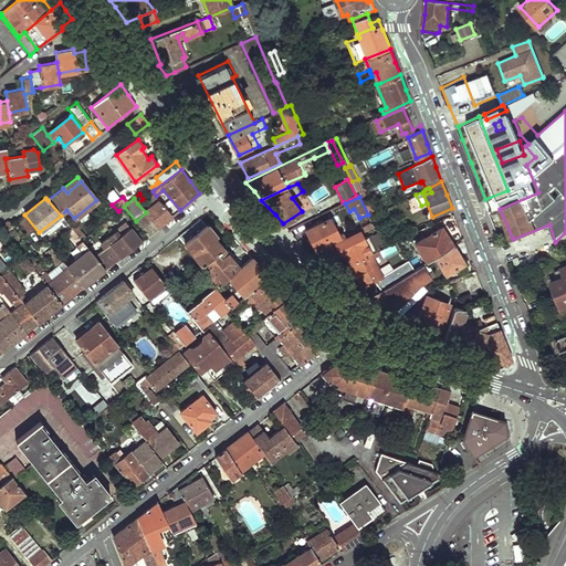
[(143,199),(137,203),(146,212),(158,227),(173,216),(160,200),(150,208),(143,199)]
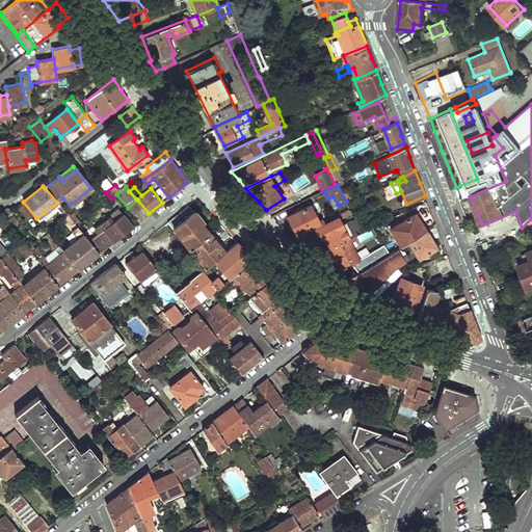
[(137,200),(128,208),(139,221),(149,213),(137,200)]
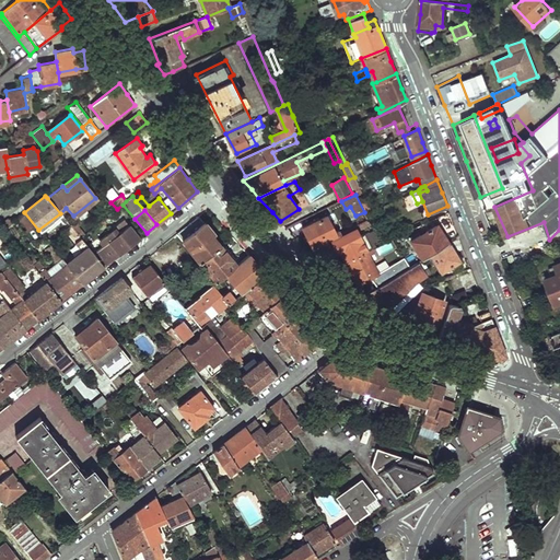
[(326,214),(302,225),(313,247),(340,234),(338,229),(334,231),(326,214)]
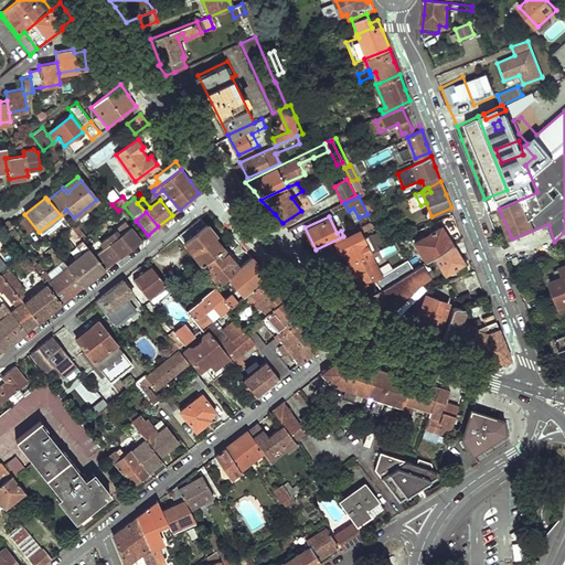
[(200,219),(178,236),(201,264),(222,248),(213,236),(215,235),(208,225),(206,226),(200,219)]
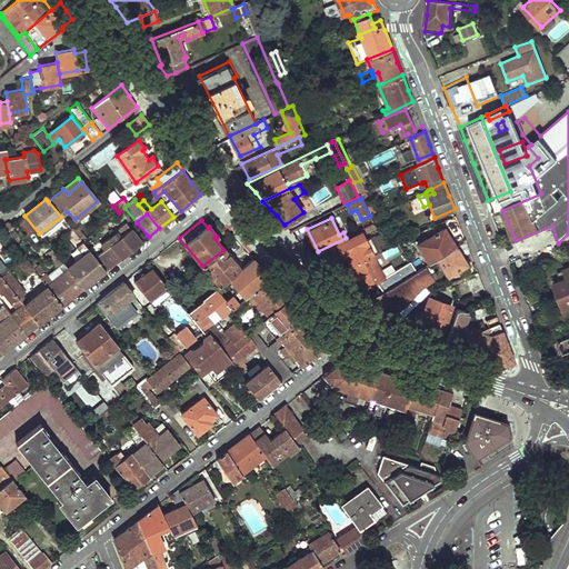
[(142,241),(127,222),(108,238),(112,242),(103,249),(97,255),(109,268),(142,241)]
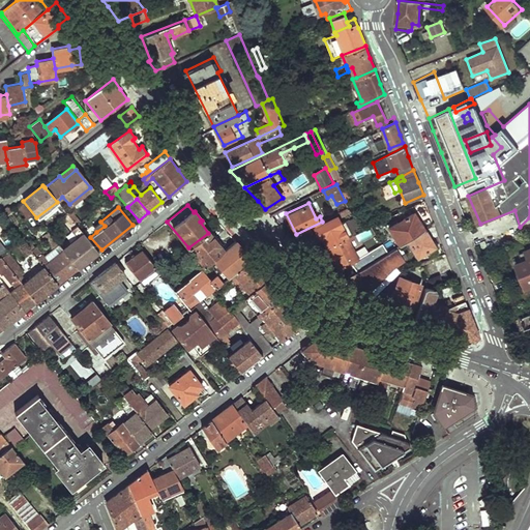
[(78,238),(63,251),(78,268),(98,252),(66,213),(64,214),(66,217),(65,218),(72,228),(70,230),(78,238)]
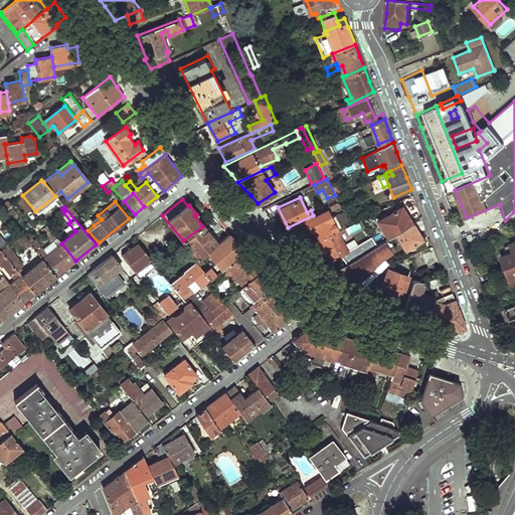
[(401,207),(378,221),(388,238),(395,234),(412,224),(401,207)]
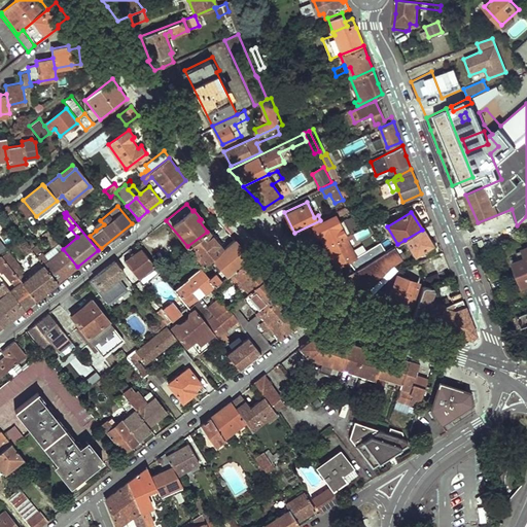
[(320,236),(324,246),(345,237),(345,236),(336,215),(312,226),(316,236),(320,236)]
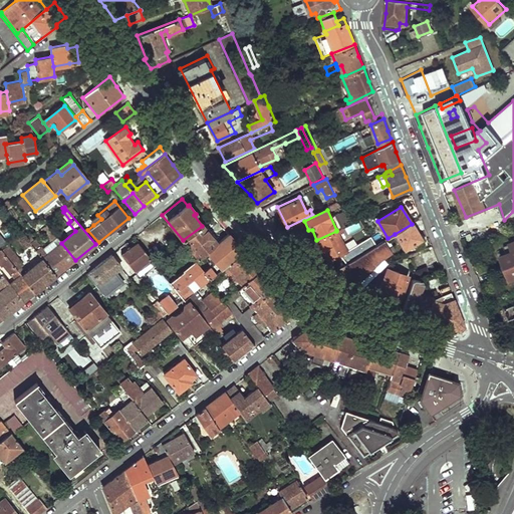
[(101,219),(97,215),(90,221),(93,225),(101,219)]
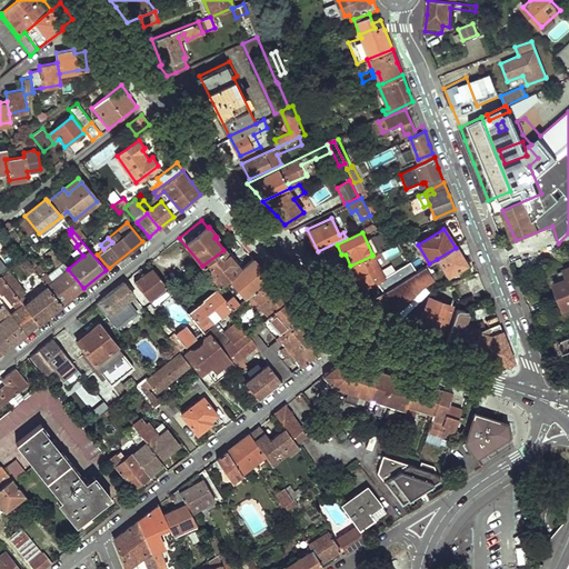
[(456,248),(437,259),(448,276),(457,270),(466,266),(456,248)]
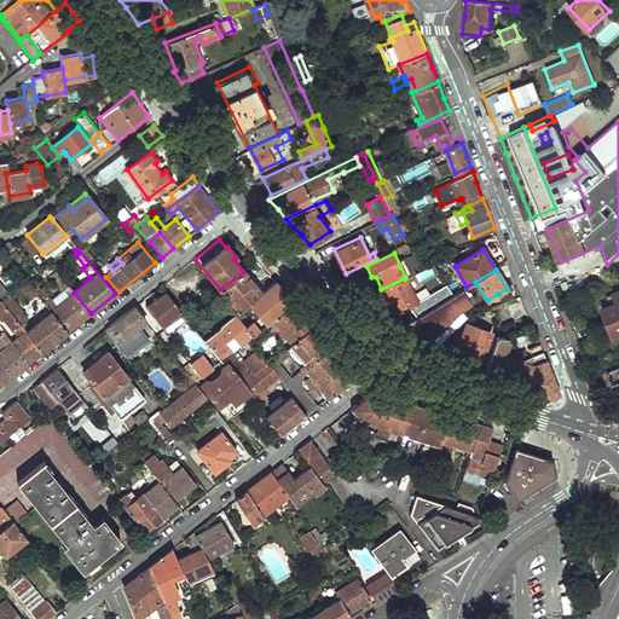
[(56,271),(50,276),(62,291),(69,287),(56,271)]
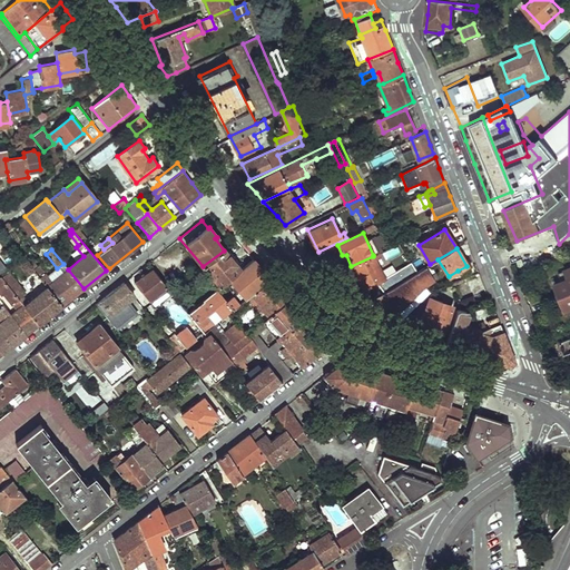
[(224,251),(203,266),(219,287),(229,279),(241,271),(224,251)]
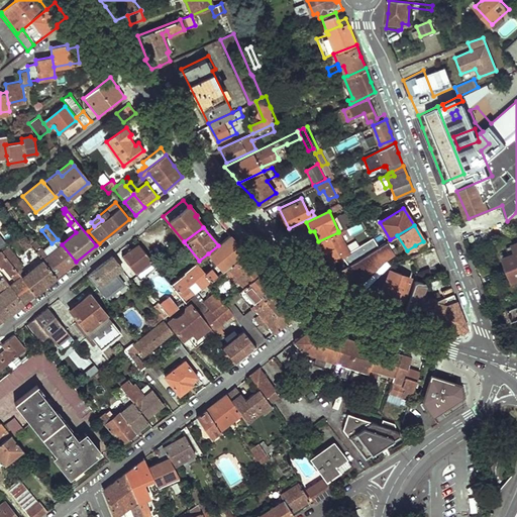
[(338,232),(318,241),(328,262),(341,255),(348,265),(377,247),(372,238),(348,252),(340,234),(345,231),(344,229),(338,231),(338,232)]
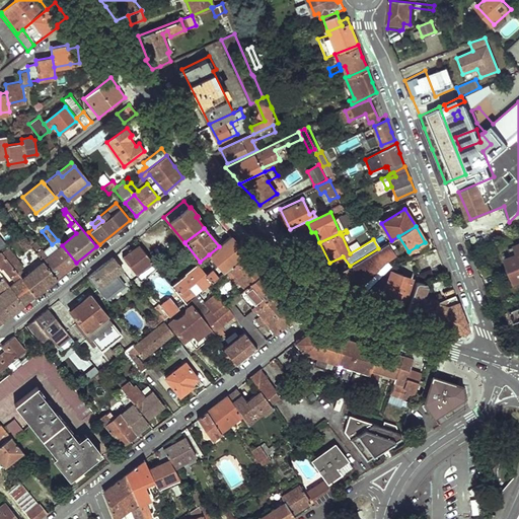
[(219,246),(209,254),(223,272),(228,268),(246,253),(239,246),(230,237),(219,246)]
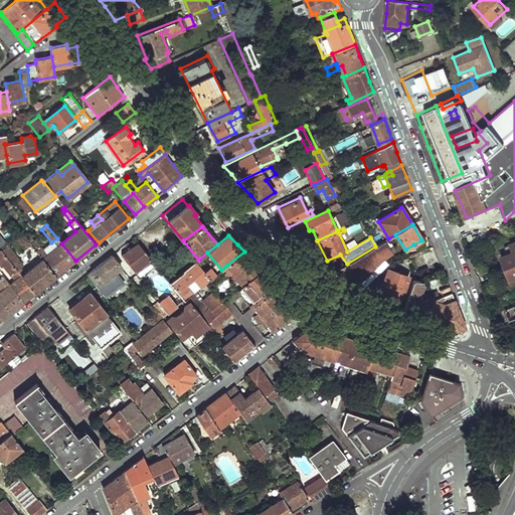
[(421,240),(424,245),(426,248),(434,245),(430,236),(430,235),(421,240)]
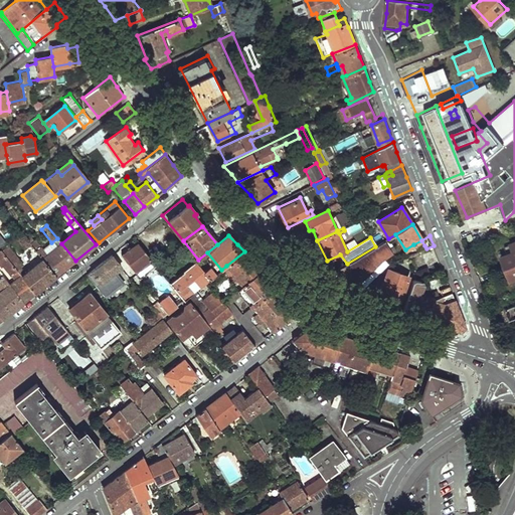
[(51,242),(43,249),(47,254),(61,243),(57,238),(51,242)]
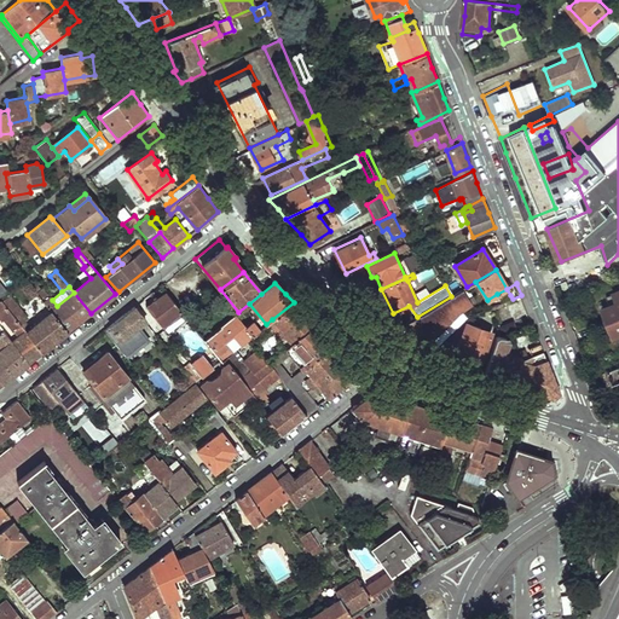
[(507,289),(497,294),(501,300),(510,295),(507,289)]
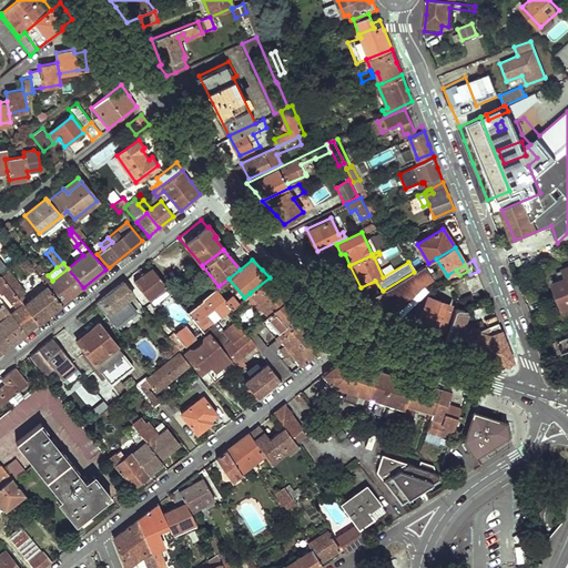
[(555,282),(554,282),(564,307),(567,305),(567,265),(557,271),(560,280),(555,282)]
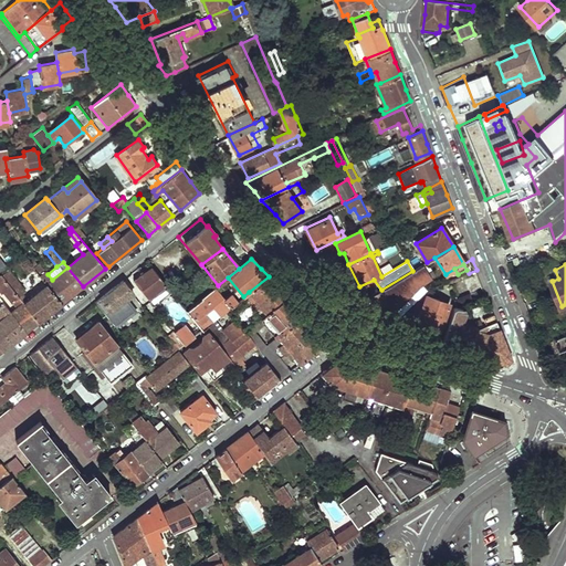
[(381,290),(367,299),(383,307),(399,316),(412,304),(406,299),(420,285),(429,279),(421,265),(412,271),(381,290)]
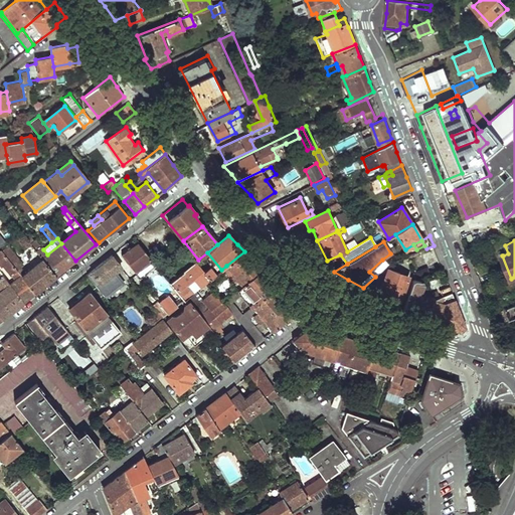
[(36,243),(32,246),(40,256),(42,259),(56,276),(75,261),(61,243),(47,254),(43,249),(40,245),(38,246),(36,243)]
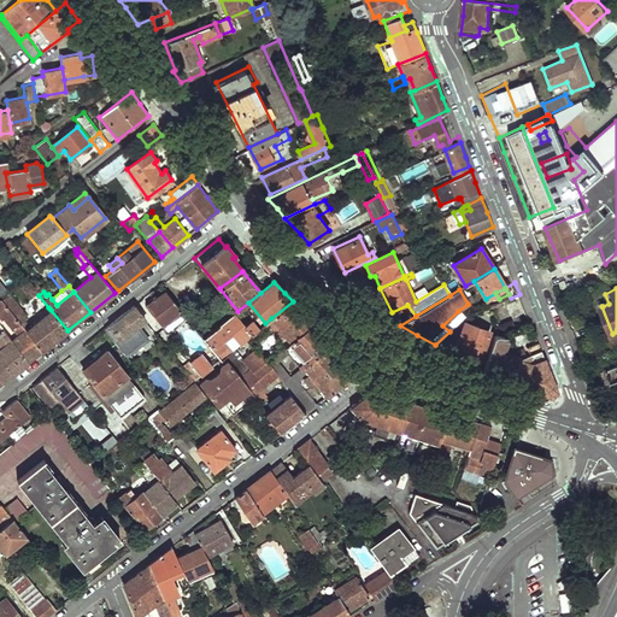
[(165,292),(146,306),(160,325),(162,324),(180,310),(165,292)]
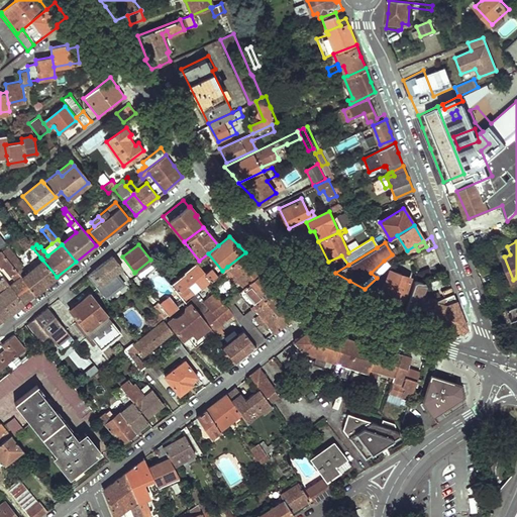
[(7,246),(1,251),(17,272),(23,267),(7,246)]
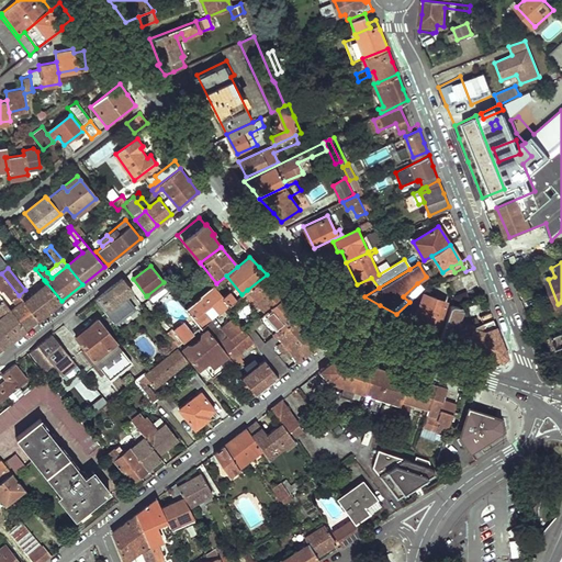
[(0,289),(0,290),(2,288),(12,300),(12,299),(18,305),(11,311),(26,329),(38,319),(23,301),(19,295),(1,273),(0,271),(0,289)]
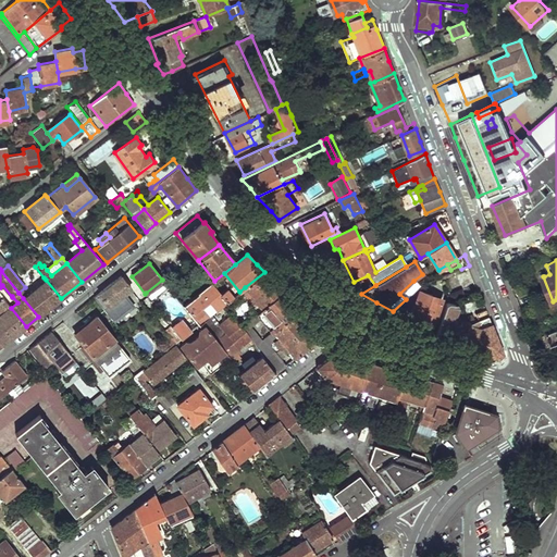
[(468,271),(446,280),(453,293),(463,288),(474,284),(468,271)]
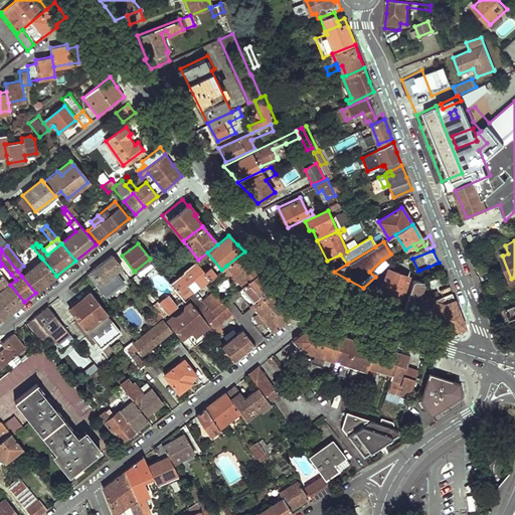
[(244,251),(226,266),(243,285),(263,270),(253,261),(244,251)]
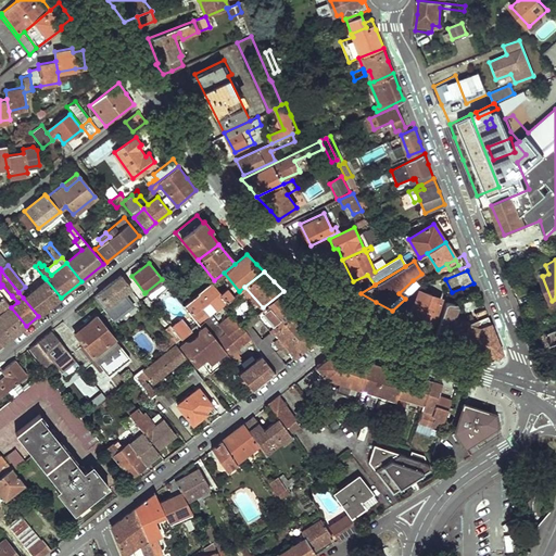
[(121,276),(93,298),(102,308),(108,304),(109,306),(112,303),(125,293),(130,288),(121,276)]
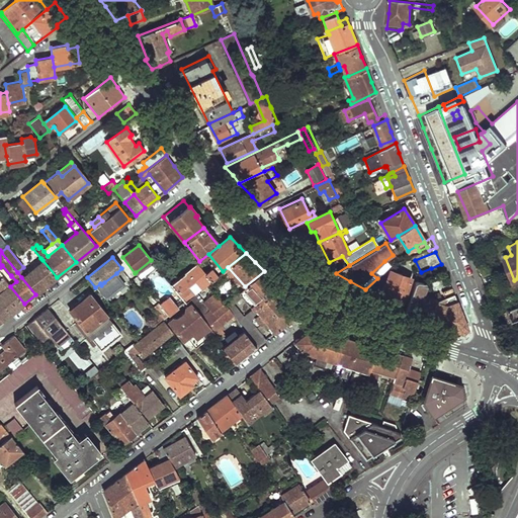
[(42,260),(21,277),(35,294),(57,277),(42,260)]
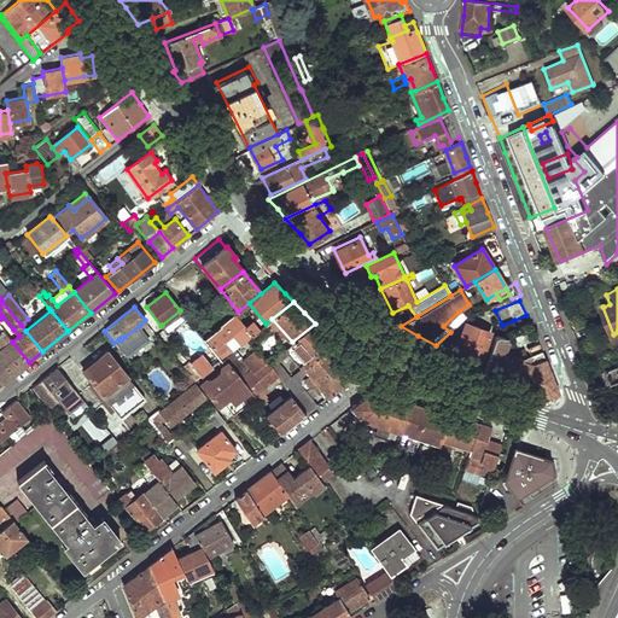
[(185,316),(180,310),(162,325),(169,332),(186,318),(185,316)]
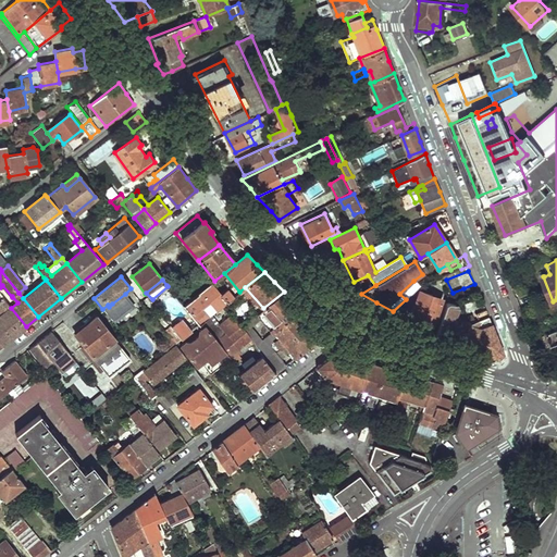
[(211,284),(184,306),(199,324),(202,322),(211,314),(234,297),(227,289),(220,295),(211,284)]
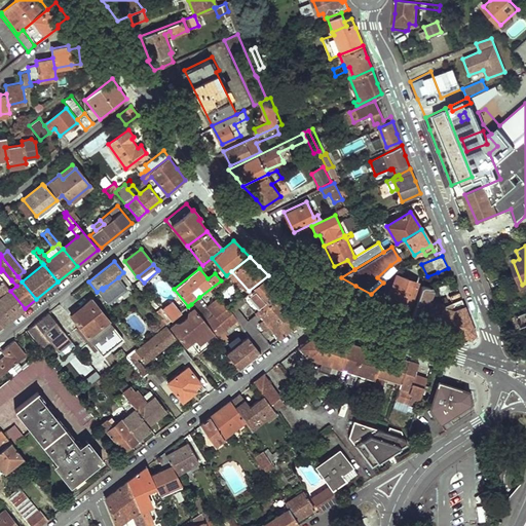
[(438,272),(427,276),(421,279),(423,287),(425,286),(441,279),(438,272)]
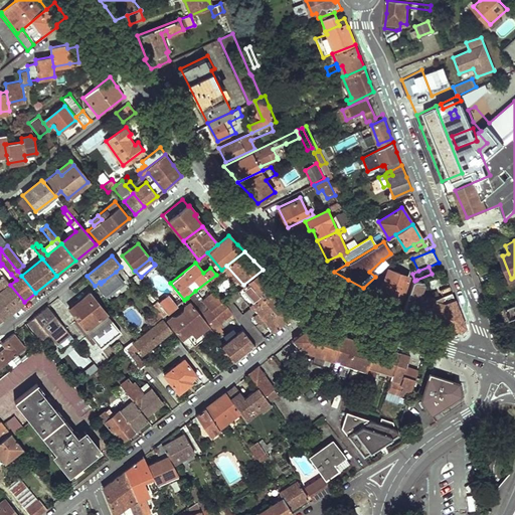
[(388,269),(379,294),(402,302),(410,277),(388,269)]
